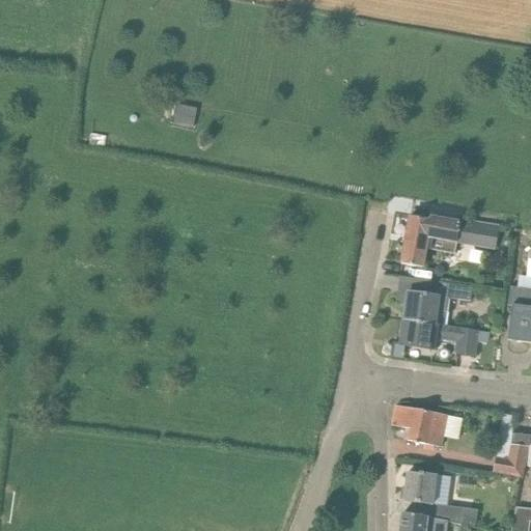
[(193,129),(197,109),(177,105),(173,126),(193,129)]
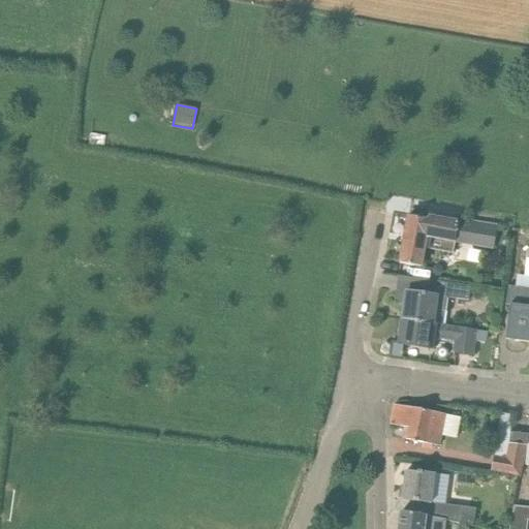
[(431,216),(426,219),(408,216),(400,265),(423,268),(426,249),(453,253),(455,244),(494,250),(498,227),(459,220),(459,221),(431,216)]
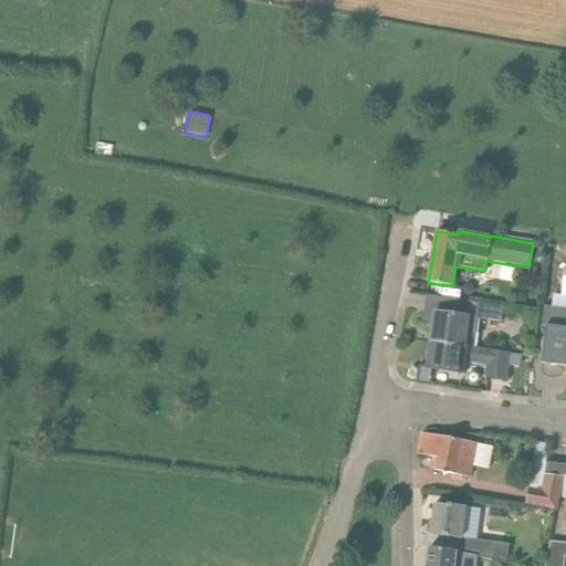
[(435,314),(431,342),(464,347),(467,332),(478,333),(480,318),(503,322),(505,306),(456,300),(453,316),(435,314)]
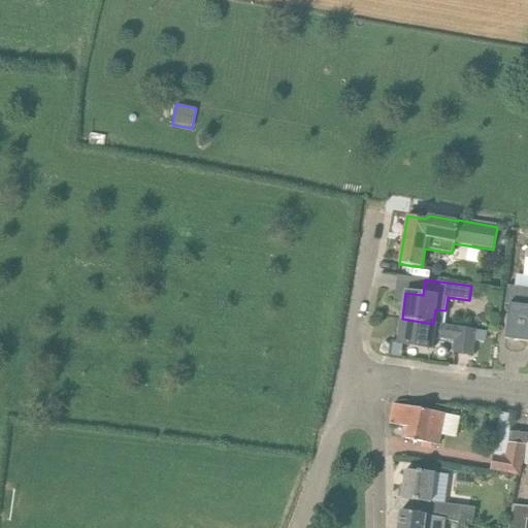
[(505,303),(509,304),(505,339),(527,341),(527,288),(507,286),(505,303)]
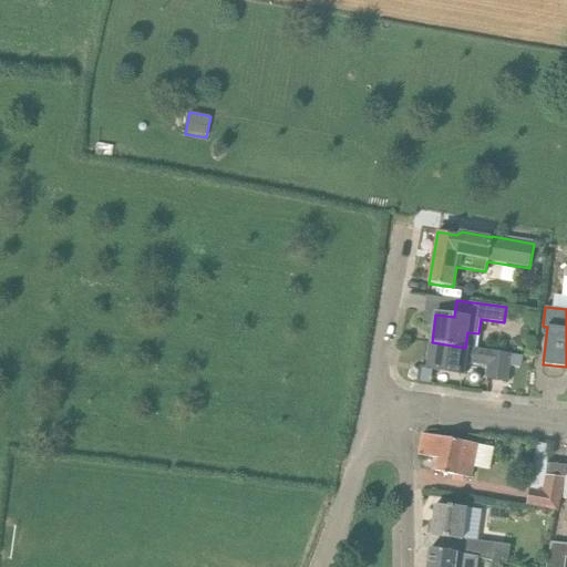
[(487,378),(491,379),(506,381),(511,353),(467,348),(465,348),(432,342),(428,370),(432,370),(464,374),(465,361),(490,364),(487,378)]
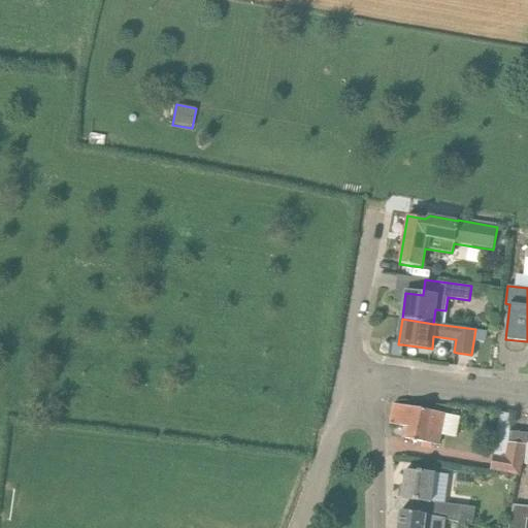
[(475,329),(473,341),(486,342),(487,331),(475,329)]
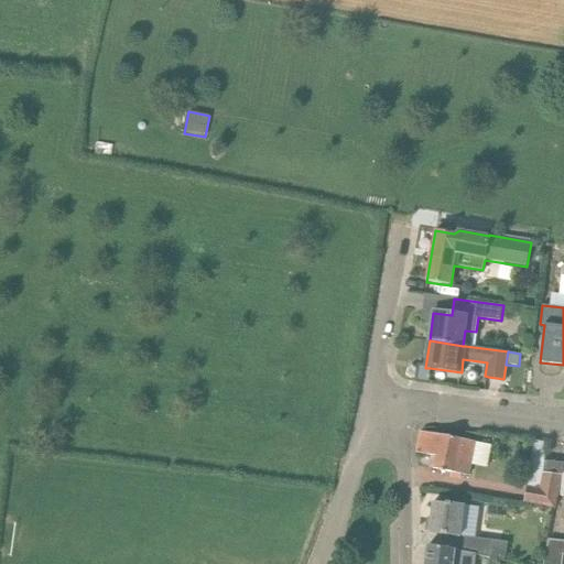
[(430,368),(425,368),(421,367),(419,380),(429,381),(430,368)]
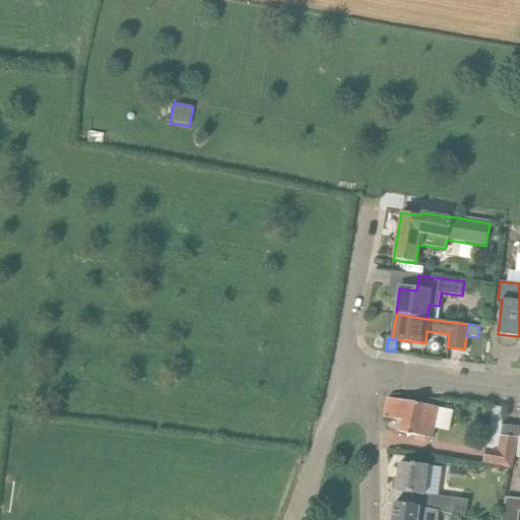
[(399,433),(432,439),(438,407),(388,398),(384,417),(401,420),(399,433)]
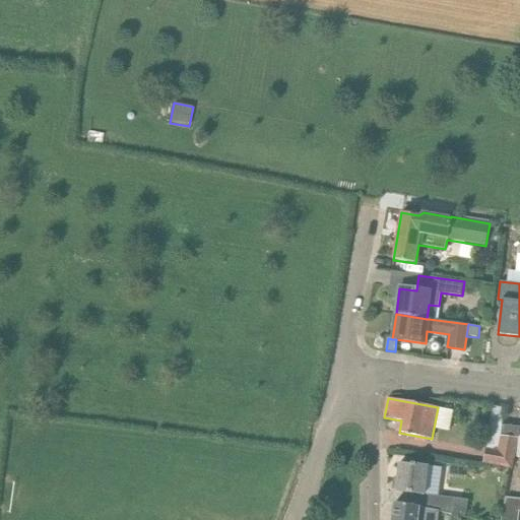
[(501,436),(502,426),(490,425),(486,449),(489,450),(488,463),(511,469),(518,438),(501,436)]
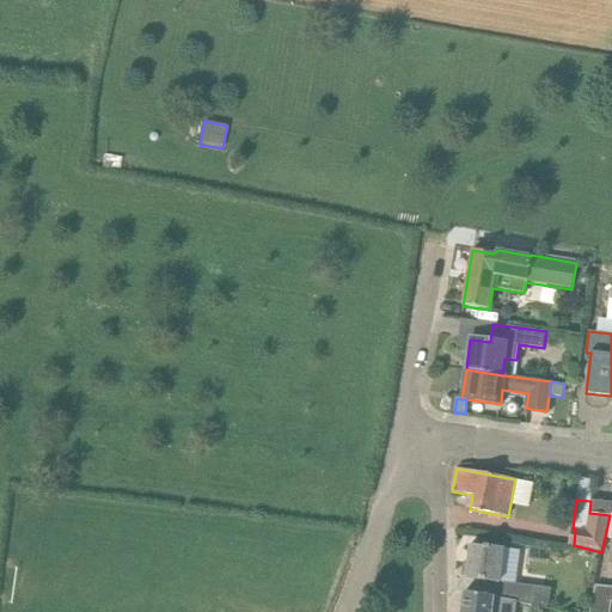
[(610,515),(611,515),(611,503),(591,501),(589,513),(610,515)]
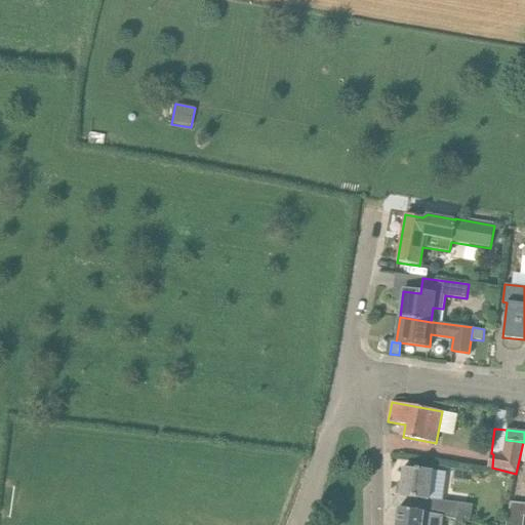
[(433,471),(403,468),(399,496),(429,500),(433,471)]
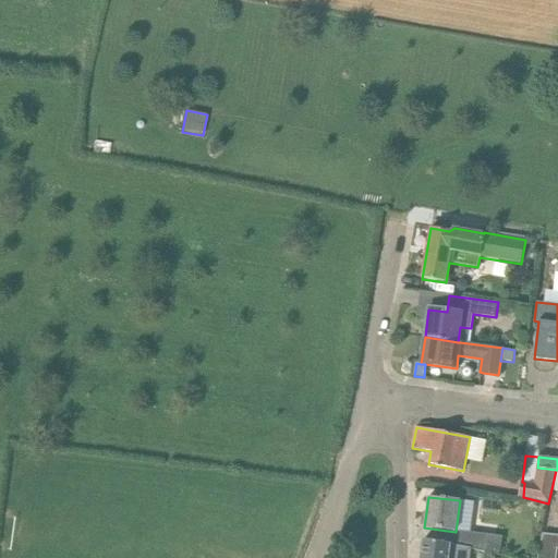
[(481,552),(499,555),(501,536),(458,531),(457,546),(470,548),(470,550),(481,552)]
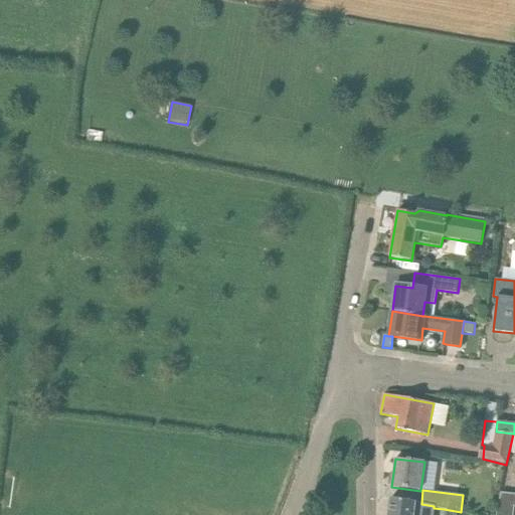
[(514,506),(514,494),(500,493),(496,514),(512,514),(514,506)]
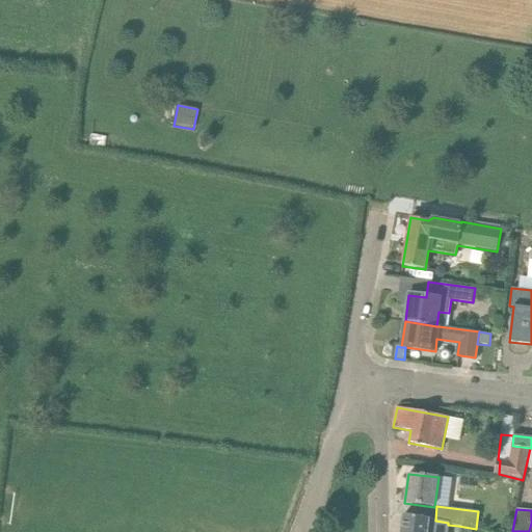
[(447,531),(448,525),(448,523),(435,521),(403,514),(400,531),(447,531)]
